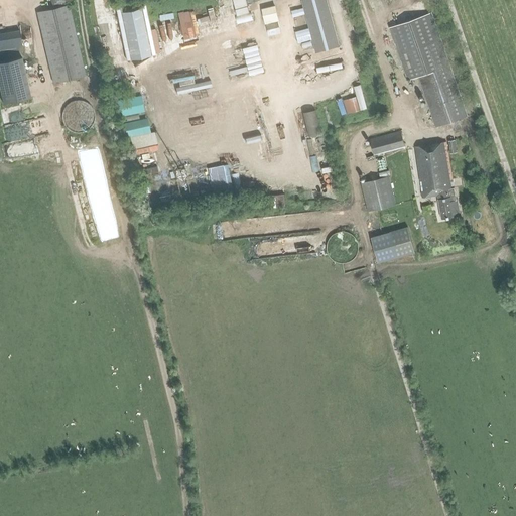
[(50,0),(52,8),(69,4),(67,0),(50,0)]
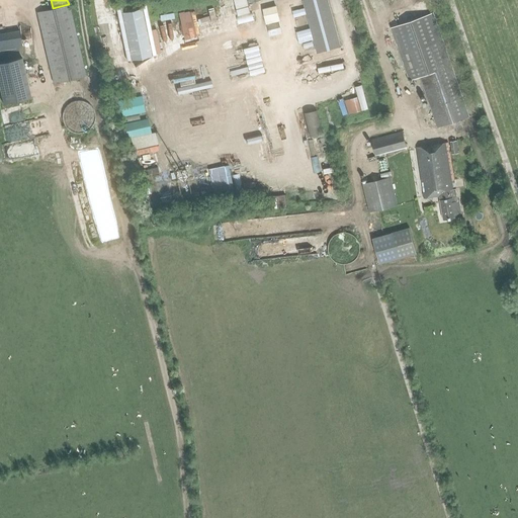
[(250,12),(246,0),(233,0),(238,15),(250,12)]
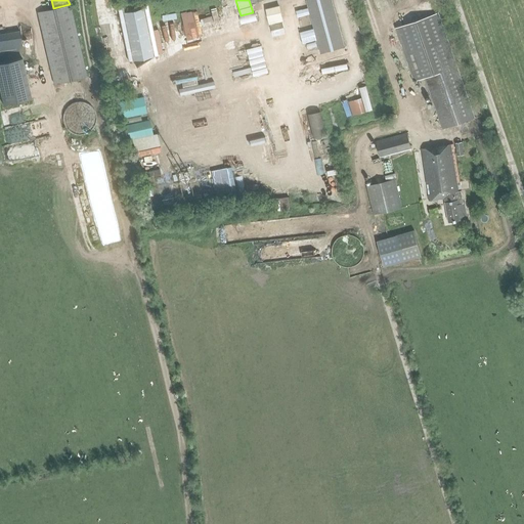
[(345,47),(332,0),(305,0),(313,29),(299,33),(302,44),(316,41),(318,49),(307,52),(308,57),(345,47)]
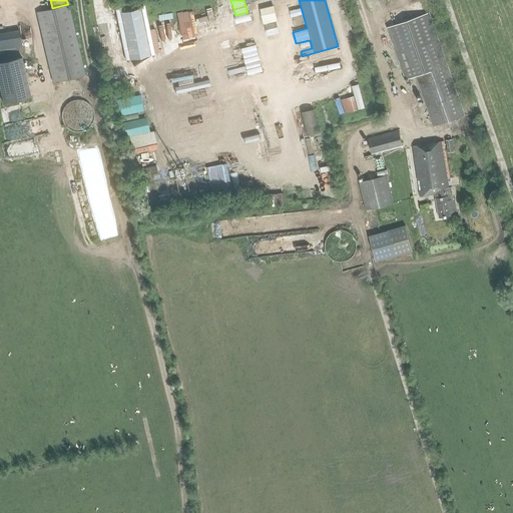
[(68,4),(52,8),(34,13),(53,84),(85,75),(68,4)]
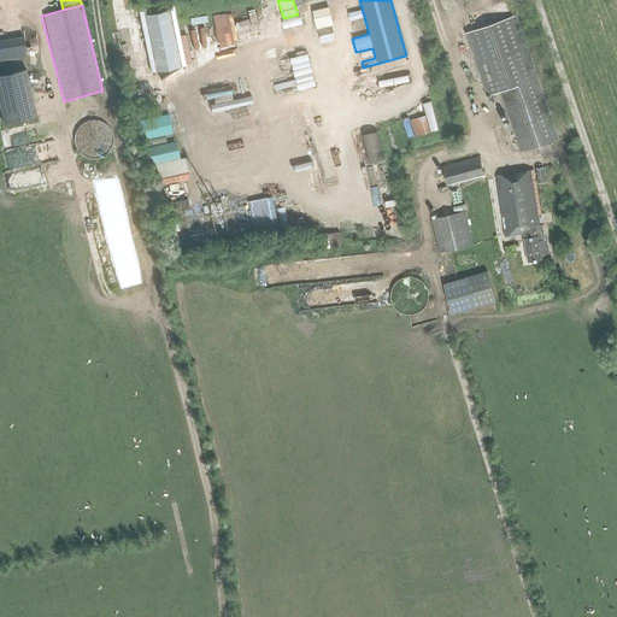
[(334,25),(329,6),(312,11),(317,29),(334,25)]
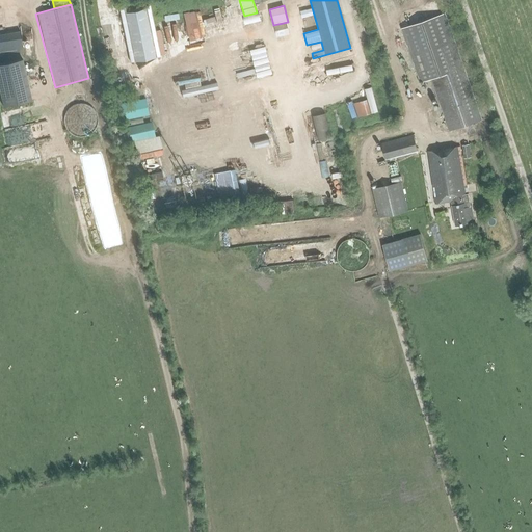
[(155,57),(145,8),(125,12),(134,61),(155,57)]
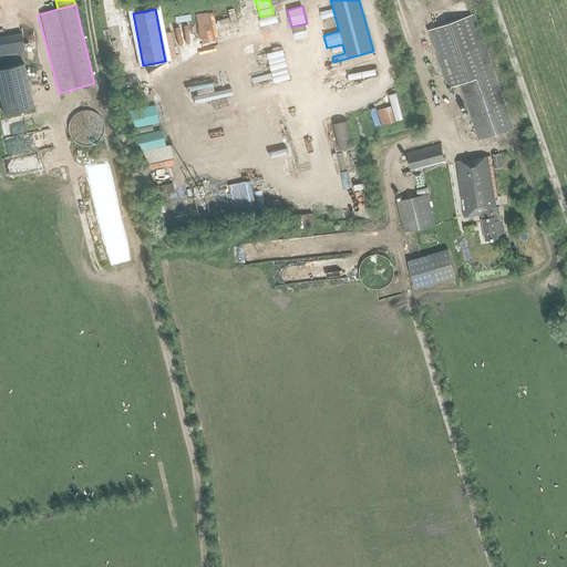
[(215,10),(196,12),(199,42),(218,40),(215,10)]
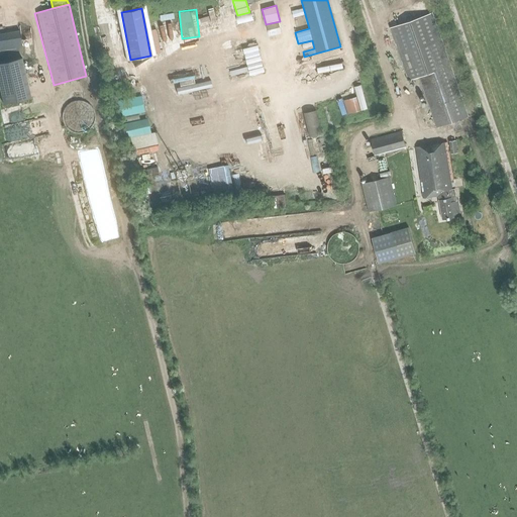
[(469,116),(432,12),(390,27),(408,81),(418,77),(436,127),(469,116)]
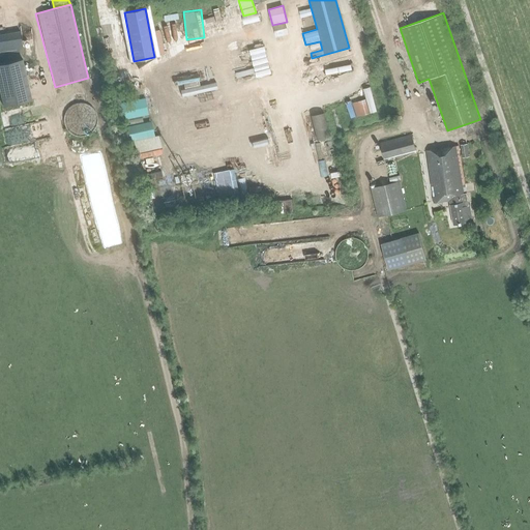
[(20,31),(0,32),(0,50),(22,49),(20,31)]
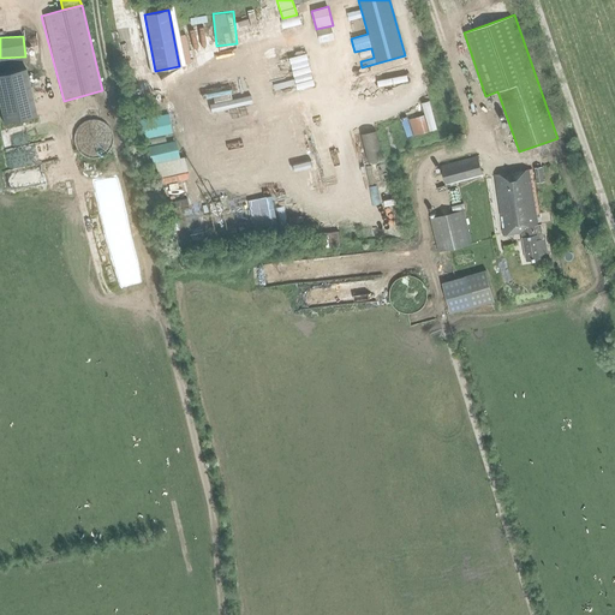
[(290,57),(297,88),(315,84),(306,52),(290,57)]
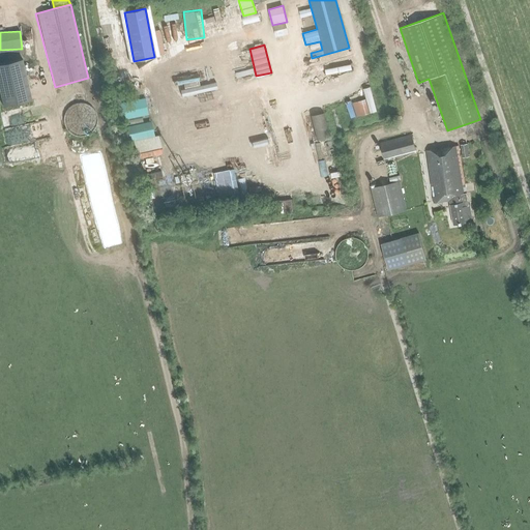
[(0,96),(2,107),(31,100),(22,59),(0,64),(0,96)]
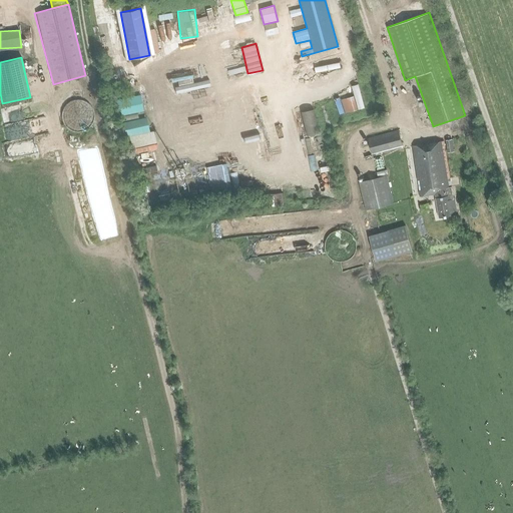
[(191,67),(167,71),(168,77),(192,72),(191,67)]
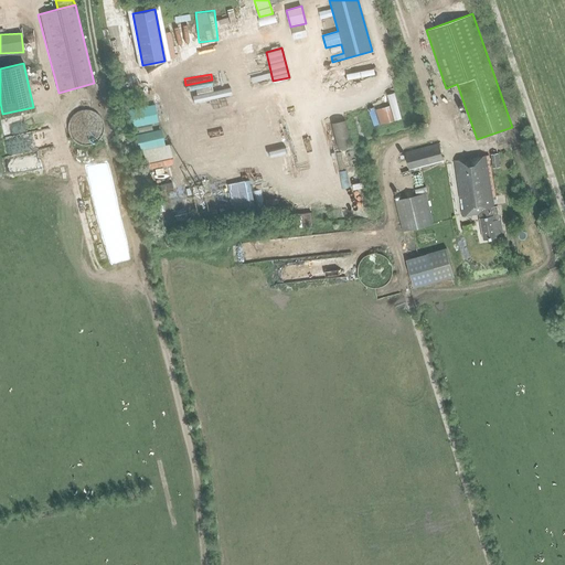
[(376,108),(381,124),(403,117),(395,92),(387,94),(391,104),(376,108)]
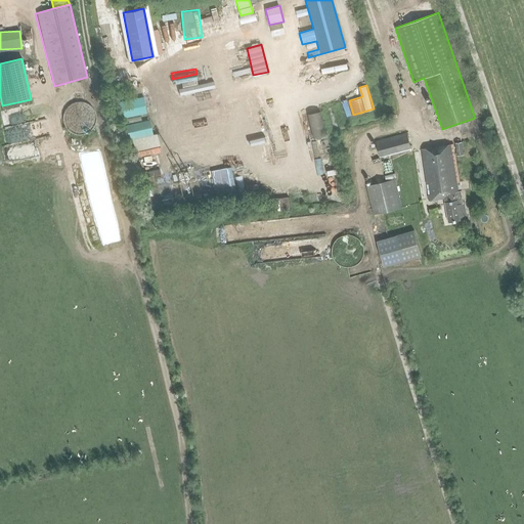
[(125,116),(145,115),(144,97),(123,99),(125,116)]
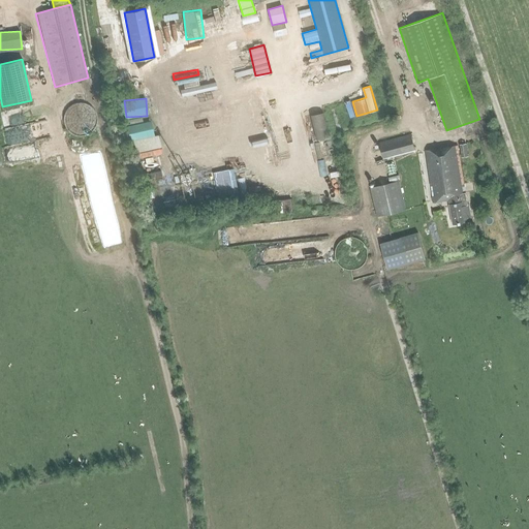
[(64,114),(63,119),(64,124),(66,129),(70,133),(74,135),(81,136),(86,135),(90,133),(94,129),(96,124),(97,119),(96,114),(94,110),(90,105),(86,102),(81,102),(74,102),(70,105),(66,110),(64,114)]
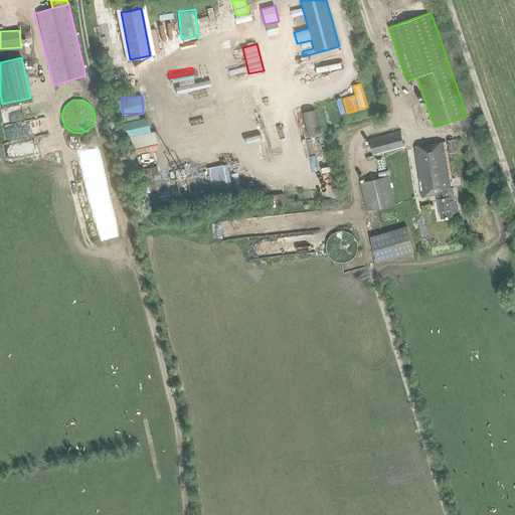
[(304,110),(306,135),(319,134),(317,110),(304,110)]
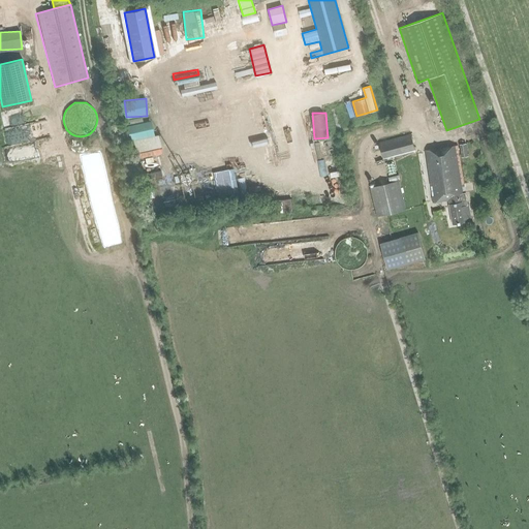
[(271,126),(285,123),(283,117),(270,120),(271,126)]
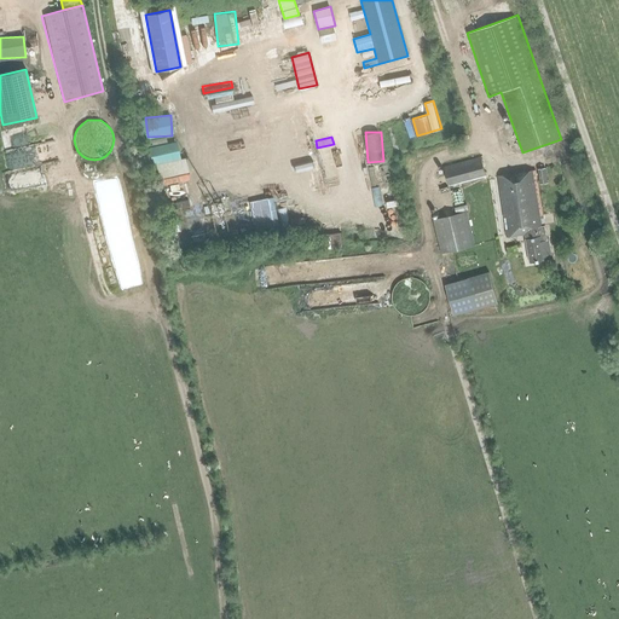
[(177,140),(155,145),(158,162),(180,157),(177,140)]
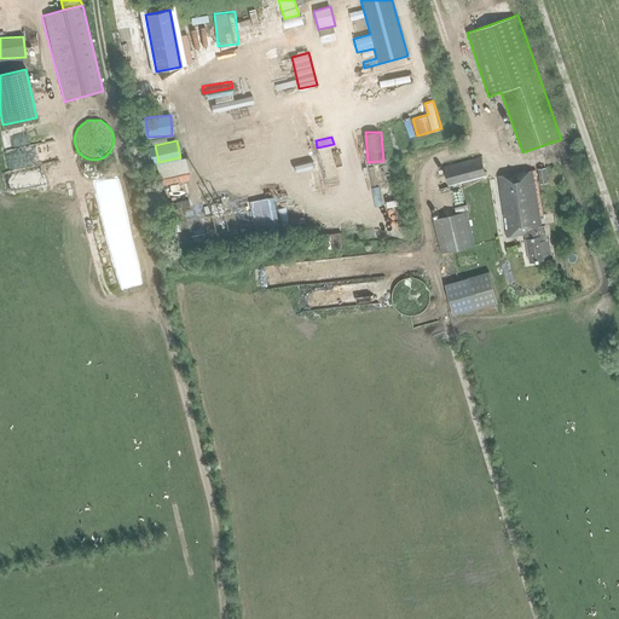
[(10,186),(56,179),(53,162),(22,167),(19,150),(7,151),(11,175),(9,177),(10,186)]
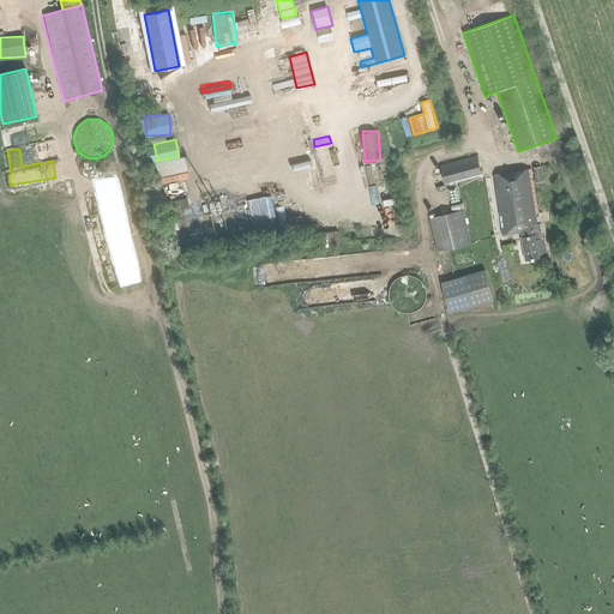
[(161,176),(187,169),(184,156),(157,163),(161,176)]
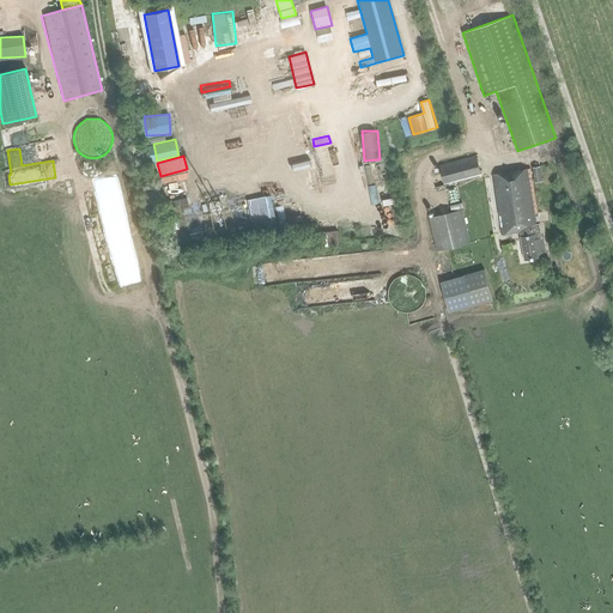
[(480,173),(475,156),(439,165),(443,183),(480,173)]
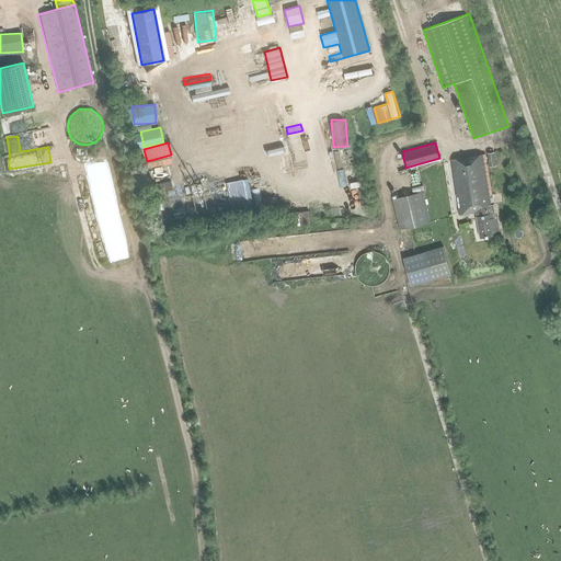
[(496,167),(494,152),(487,153),(489,168),(496,167)]
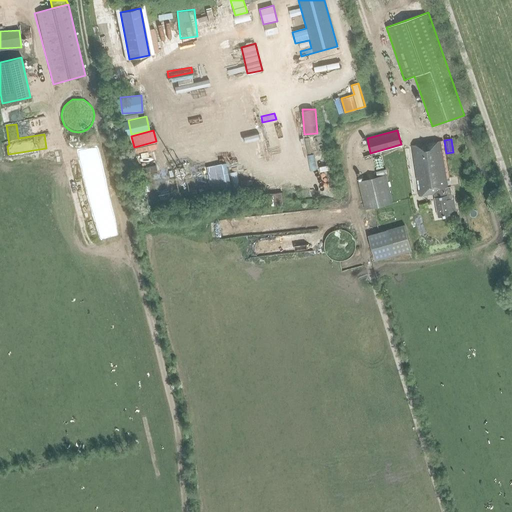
[(452,197),(450,187),(443,141),(411,146),(419,196),(434,194),(438,217),(451,215),(450,213),(457,213),(455,197),(452,197)]
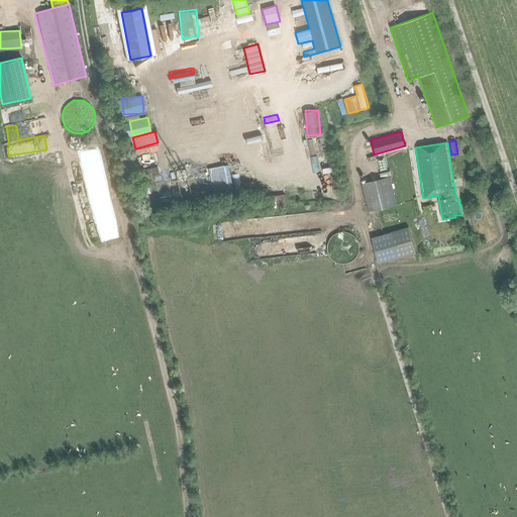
[(213,191),(232,188),(228,164),(208,168),(213,191)]
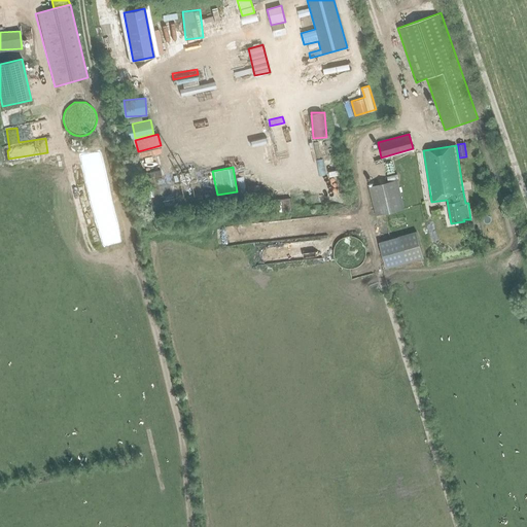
[(403,209),(397,180),(369,186),(375,216),(403,209)]
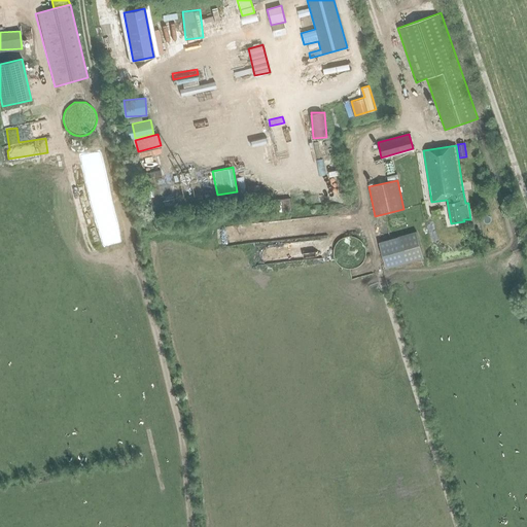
[(290,198),(276,199),(276,211),(291,210),(290,198)]
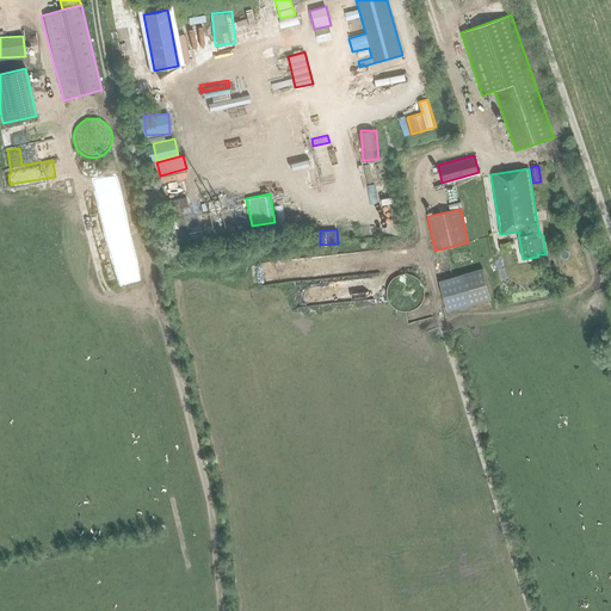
[(452,253),(455,263),(471,259),(469,251),(452,253)]
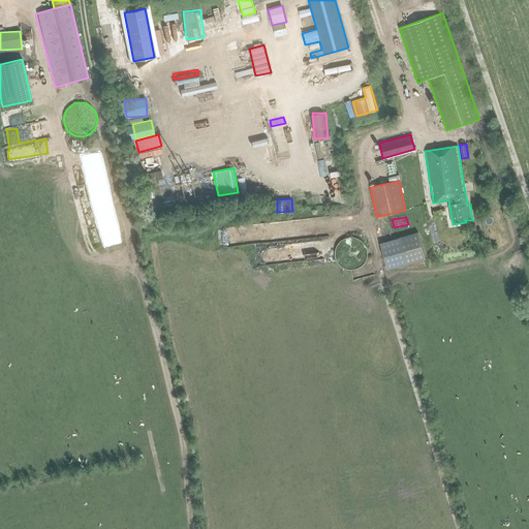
[(242,235),(246,232),(246,234),(251,231),(248,225),(240,228),(242,235)]
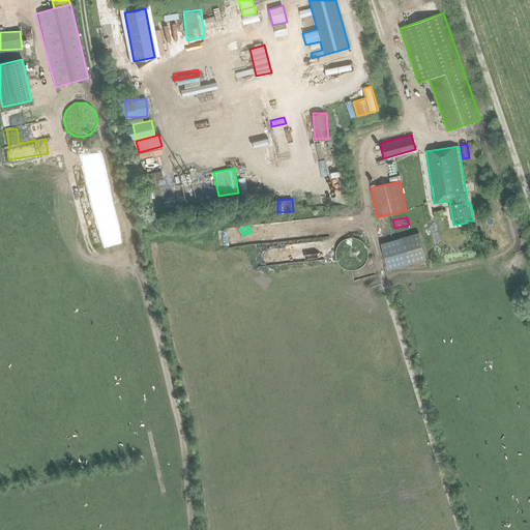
[(425,260),(418,233),(381,243),(388,270),(425,260)]
